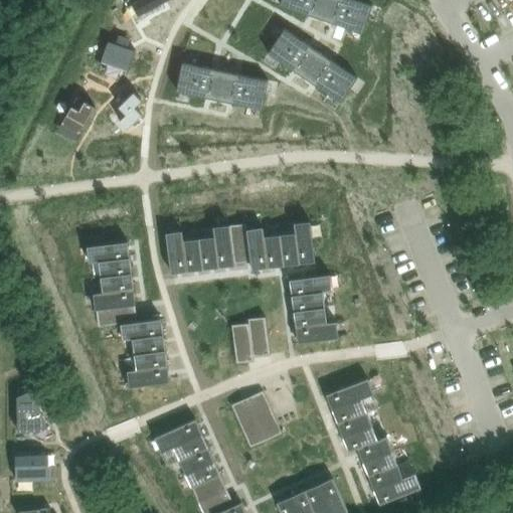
[(143,0),(132,6),(138,16),(168,0),(143,0)]
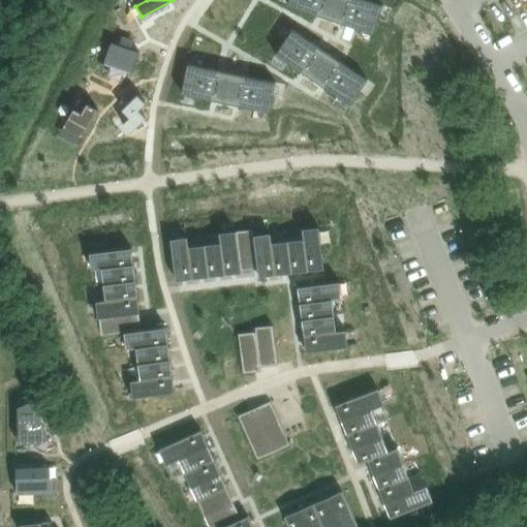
[(313,0),(287,0),(286,6),(329,21),(334,7),(313,0)]
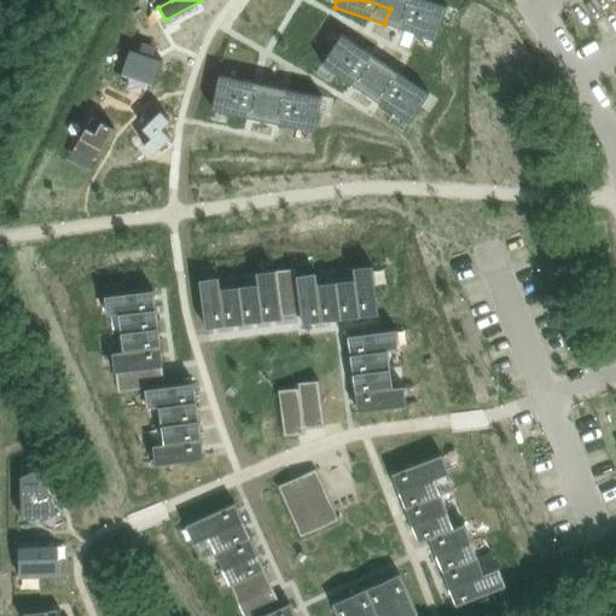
[(420,0),(391,0),(390,9),(440,25),(445,9),(420,0)]
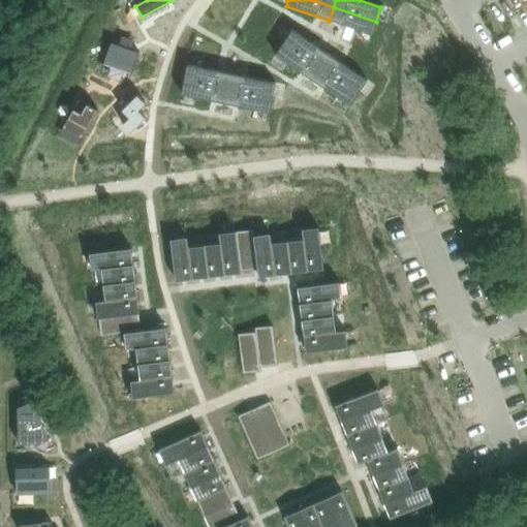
[(334,7),(329,21),(371,35),(376,22),(334,7)]
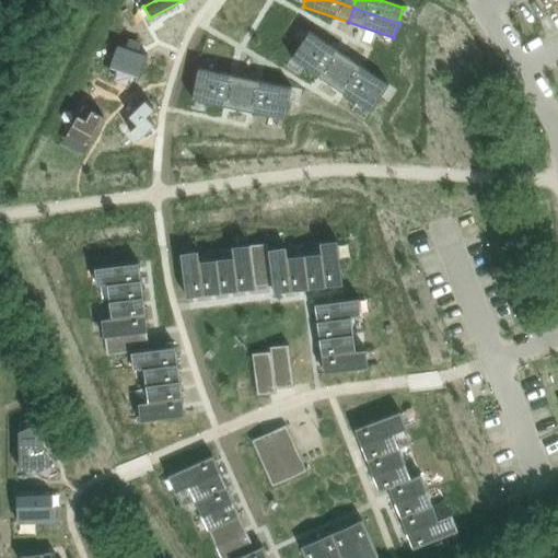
[(307,33),(299,46),(338,72),(347,59),(307,33)]
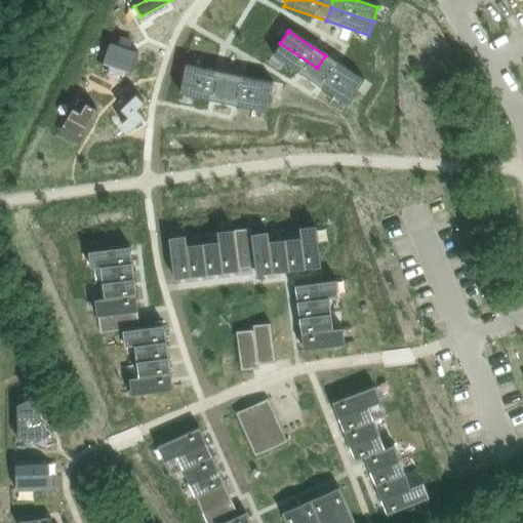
[(109,43),(103,62),(130,72),(136,53),(127,49),(129,44),(118,40),(116,46),(109,43)]
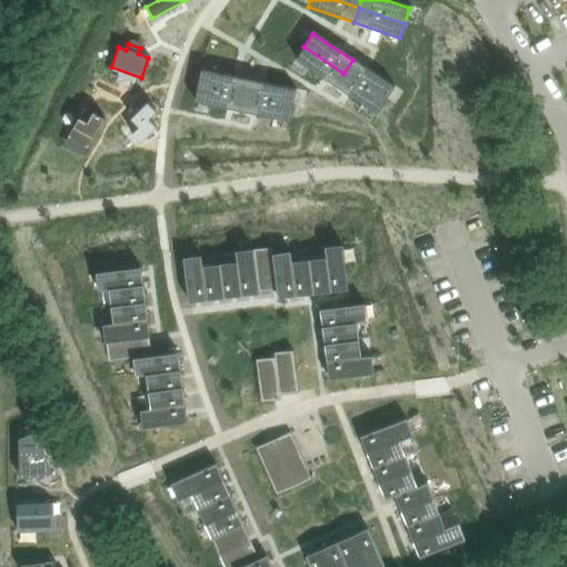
[(304,47),(295,60),(335,87),(344,73),(304,47)]
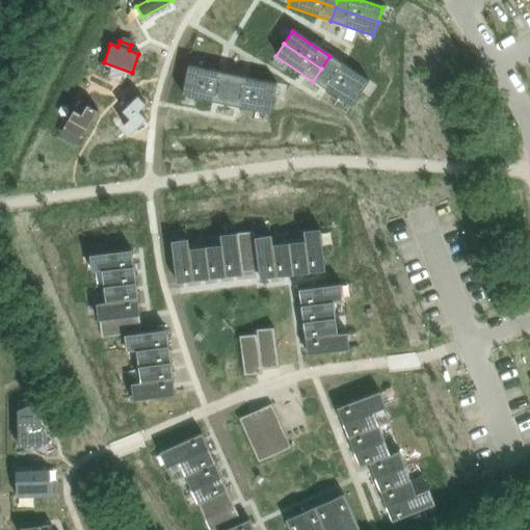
[(329,56),(321,69),(360,95),(368,82),(329,56)]
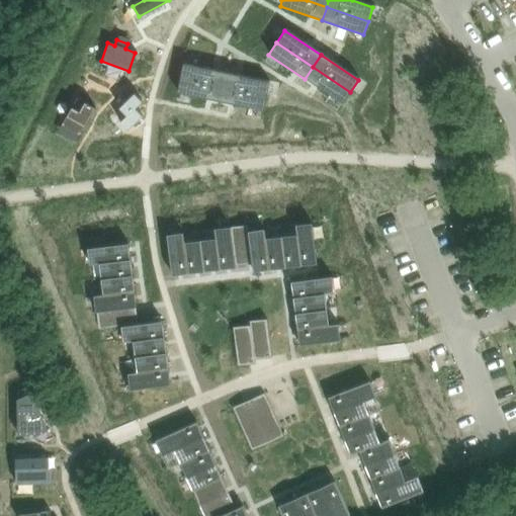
[(182,65),(179,79),(223,88),(226,74),(182,65)]
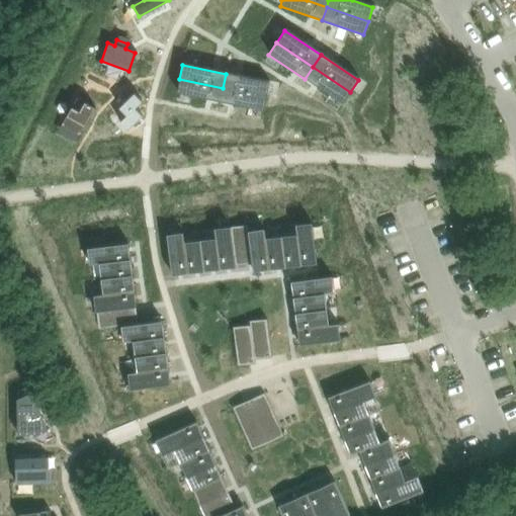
[(313,67),(305,79),(341,104),(350,92),(313,67)]
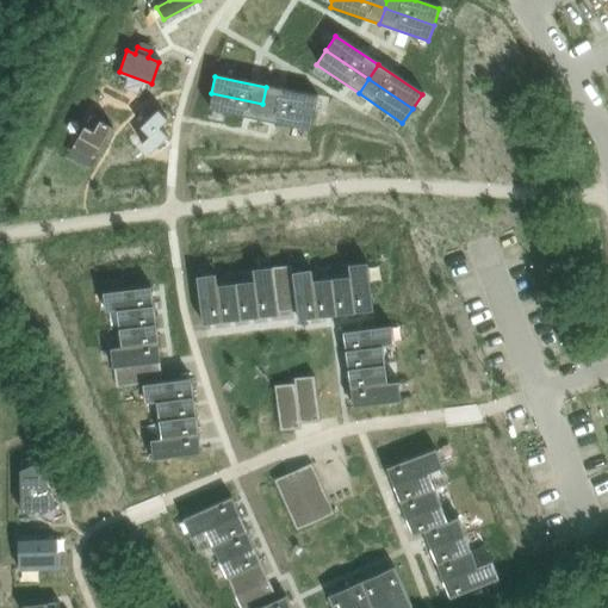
[(266,87),(262,104),(312,115),(316,98),(266,87)]
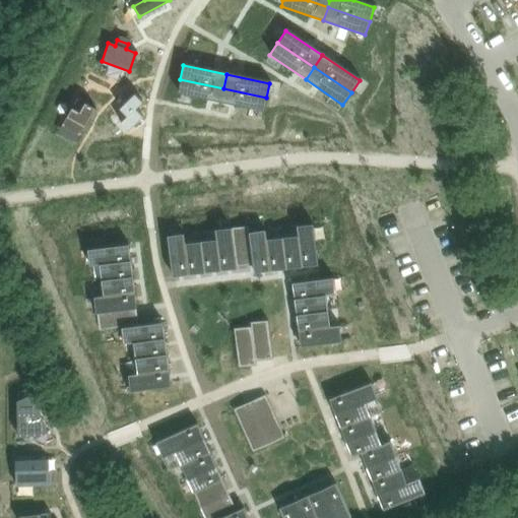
[(180,79),(177,93),(220,103),(223,88),(180,79)]
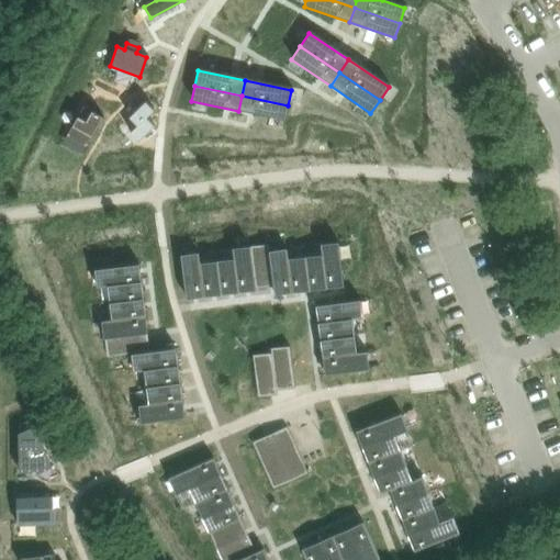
[(242,96),(238,111),(284,121),(288,105),(242,96)]
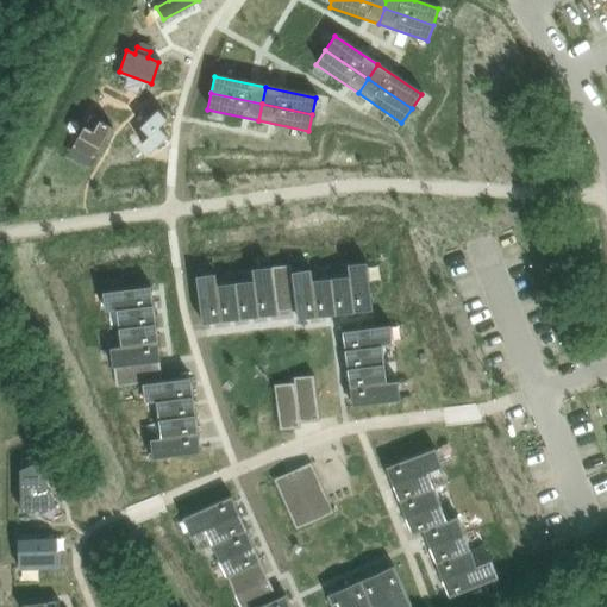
[(156,111),(139,129),(148,137),(139,145),(149,155),(166,137),(157,129),(166,120),(156,111)]
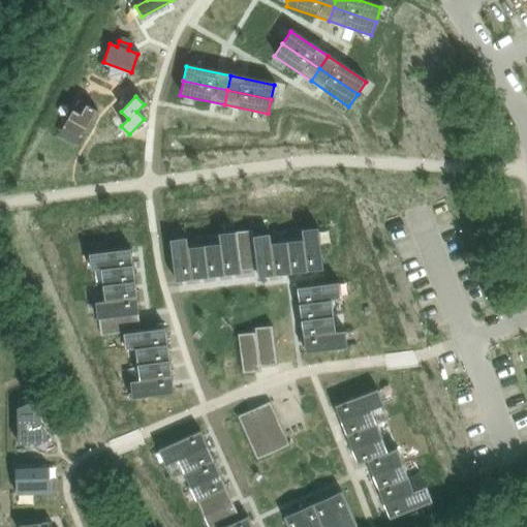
[(78,100),(62,129),(80,140),(96,111),(78,100)]
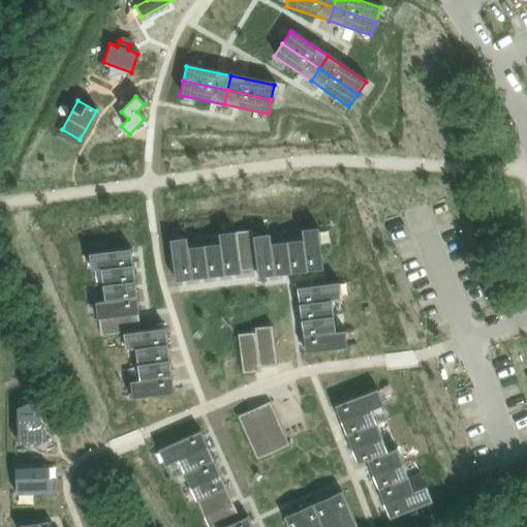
[(317,228),(301,230),(302,241),(306,273),(322,271),(317,228)]
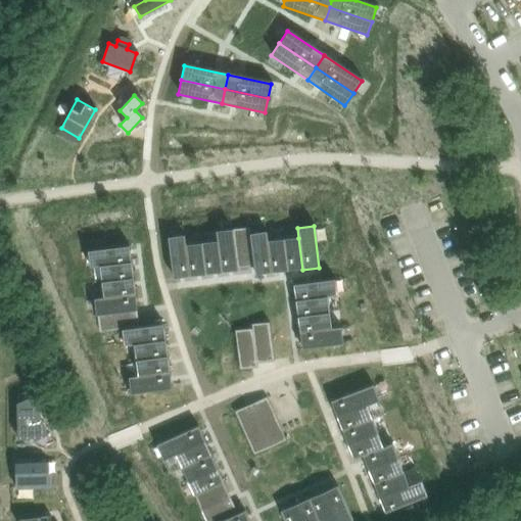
[(248,229),(231,231),(237,270),(253,268),(249,234),(248,229)]
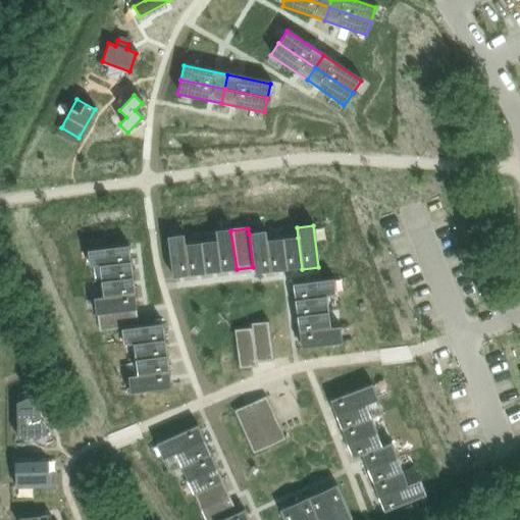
[(230,229),(214,231),(216,241),(220,272),(237,270),(237,269),(230,230),(230,229)]
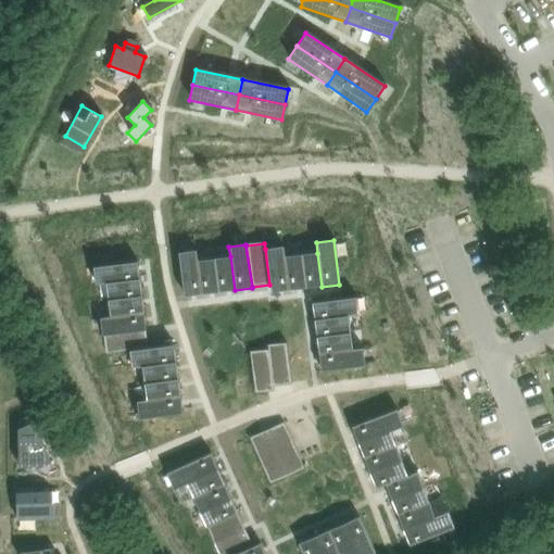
[(282,247),(265,249),(269,285),(271,293),(288,291),(284,257),(282,247)]
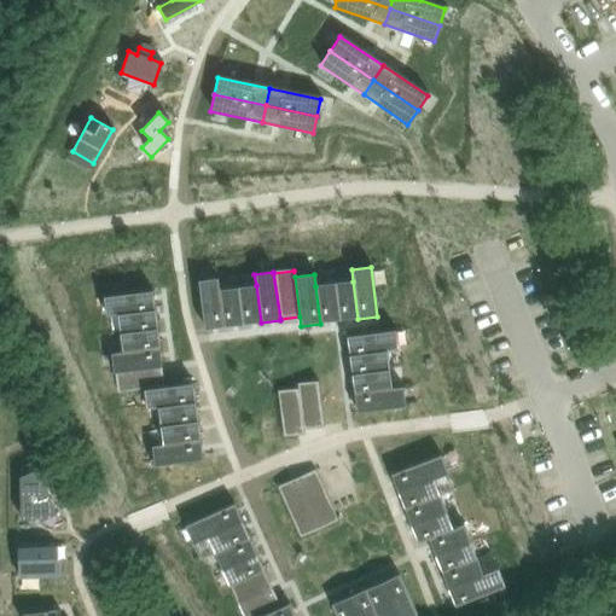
[(218,279),(198,282),(204,330),(224,327),(219,290),(218,279)]
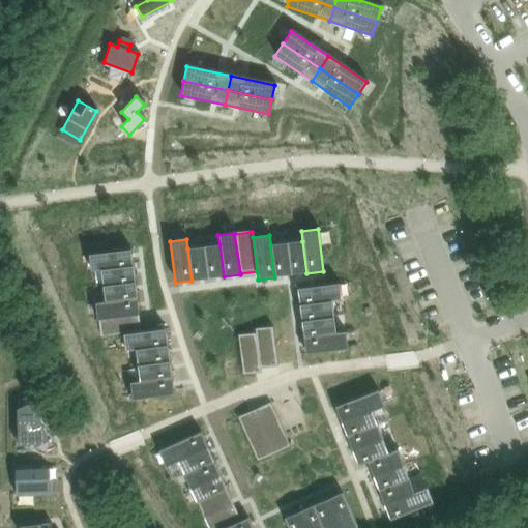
[(302,241),(286,243),(290,275),(306,273),(302,241)]
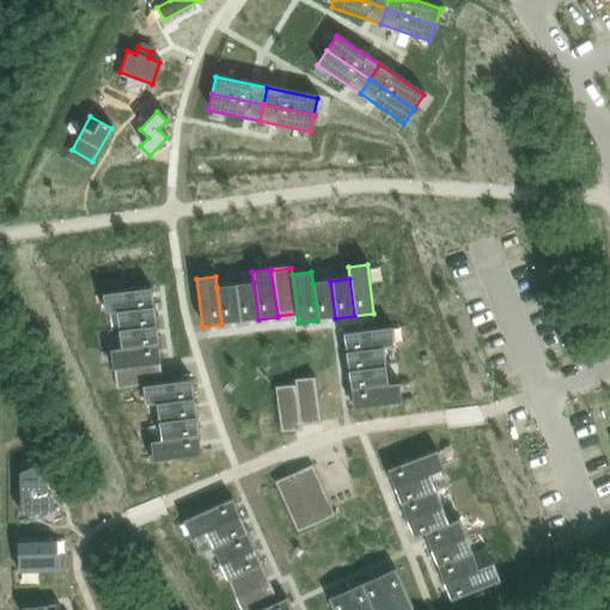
[(330,281),(312,284),(317,321),(335,318),(330,281)]
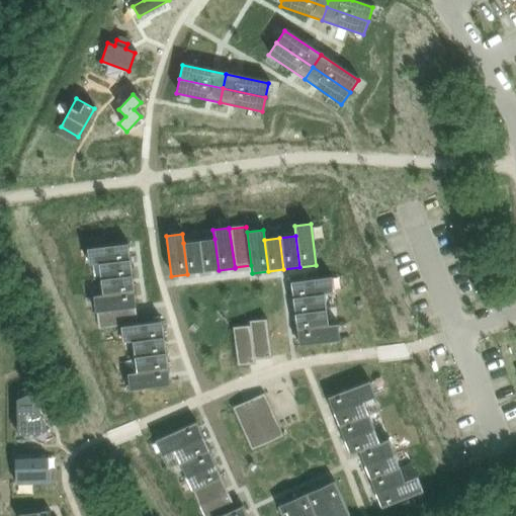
[(215,239),(198,241),(202,272),(219,270),(215,239)]
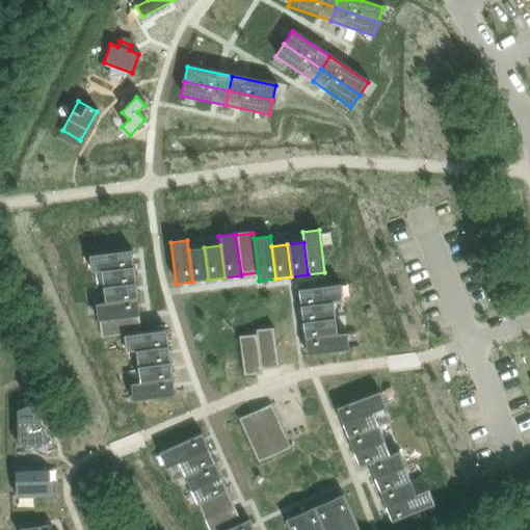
[(204,247),(188,249),(192,282),(208,280),(204,247)]
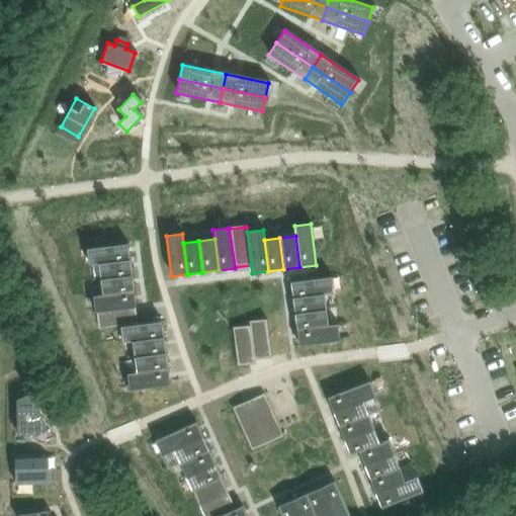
[(126,244),(86,249),(88,265),(98,264),(130,260),(126,244)]
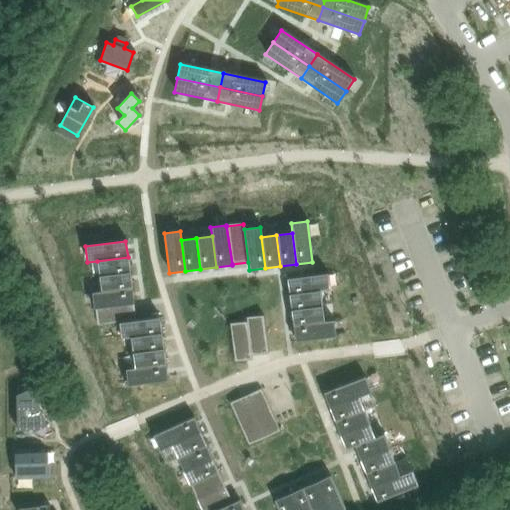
[(128,257),(97,261),(99,277),(129,273),(128,257)]
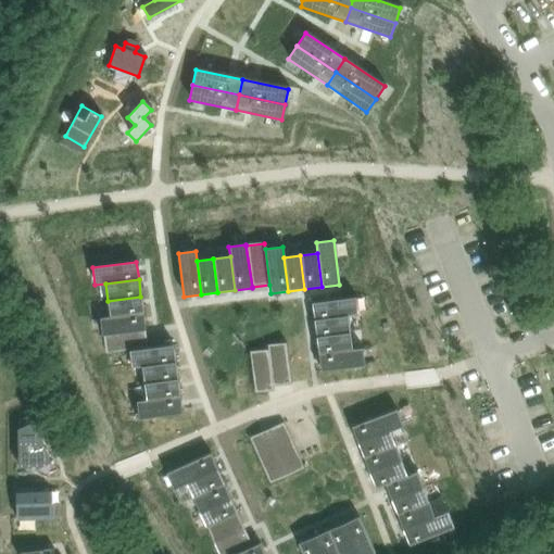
[(140,297),(108,301),(110,317),(142,313),(140,297)]
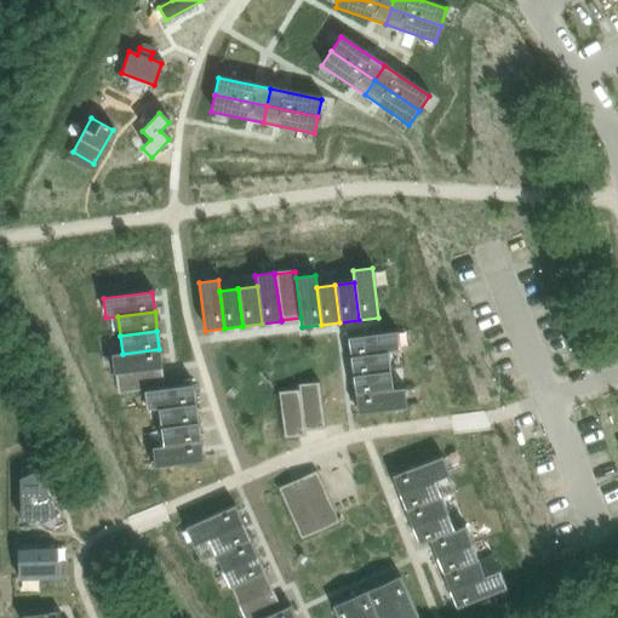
[(396,332),(348,338),(350,358),(387,353),(399,352),(396,332)]
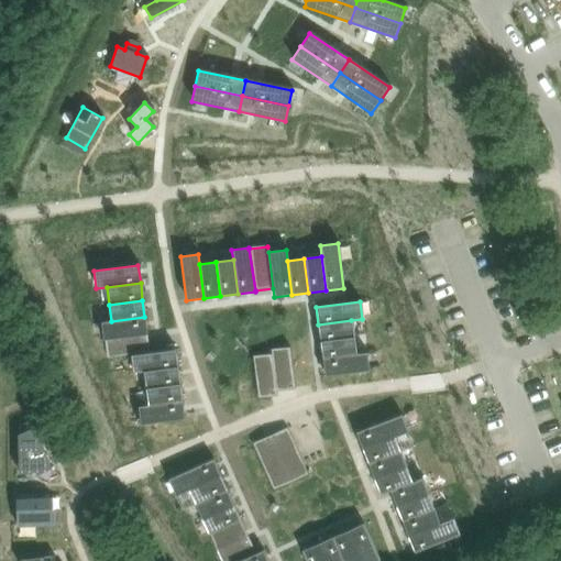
[(111,321),(100,322),(102,340),(103,340),(146,334),(147,334),(144,317),(111,321)]
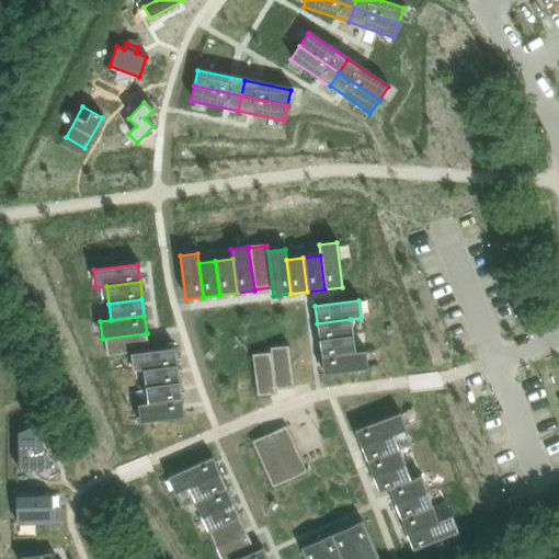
[(350,319),(317,323),(319,341),(352,337),(350,319)]
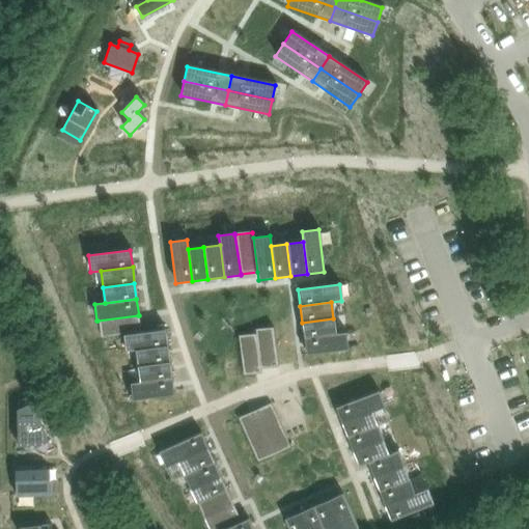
[(138,315),(98,321),(100,338),(123,335),(140,333),(138,315)]
